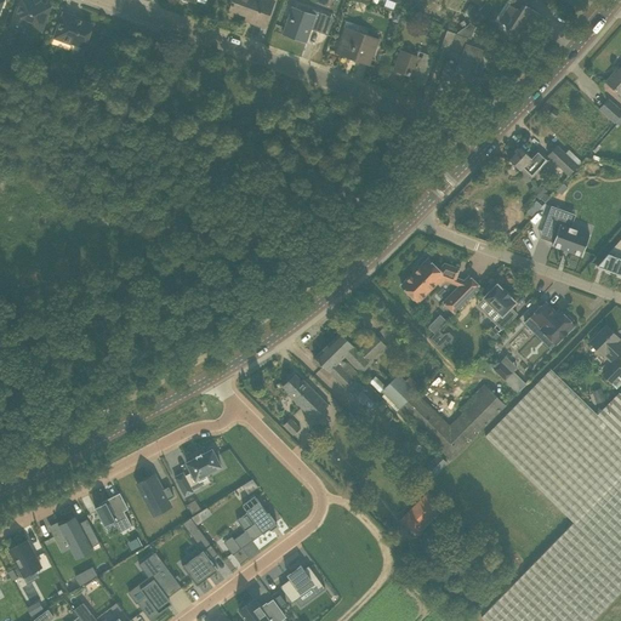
[(29,0),(21,0),(18,9),(11,27),(23,32),(27,24),(41,30),(50,7),(29,0)]
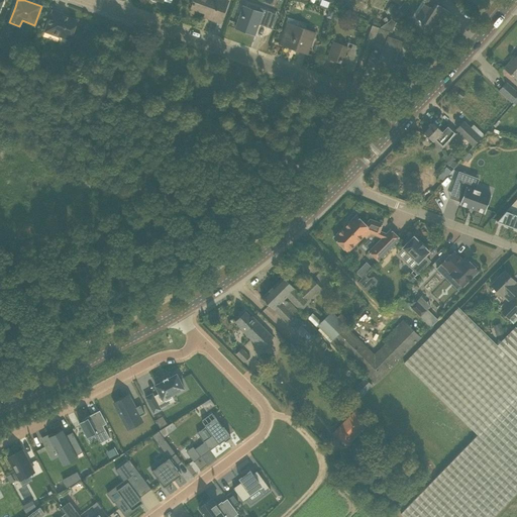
[(226,0),(194,0),(192,8),(213,15),(212,19),(220,22),(229,1),(226,0)]
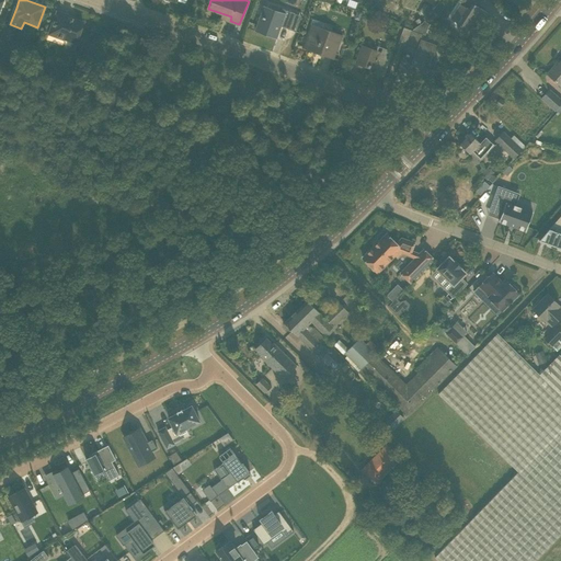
[(458,30),(466,36),(478,18),(483,22),(489,13),(474,6),(471,10),(461,3),(451,19),(460,24),(459,25),(460,25),(458,30)]
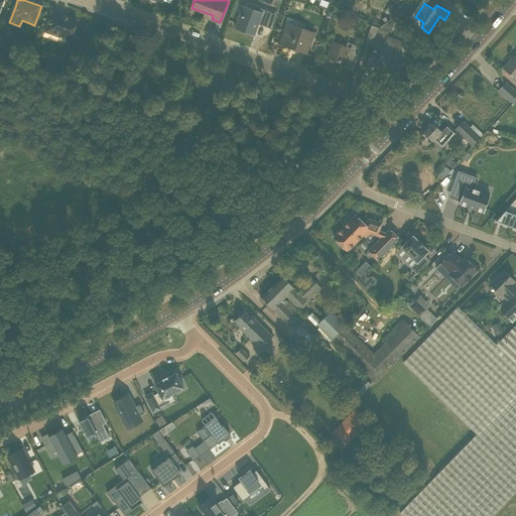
[(258,11),(243,5),(242,5),(235,28),(255,35),(259,24),(266,27),(271,12),(259,7),(258,11)]
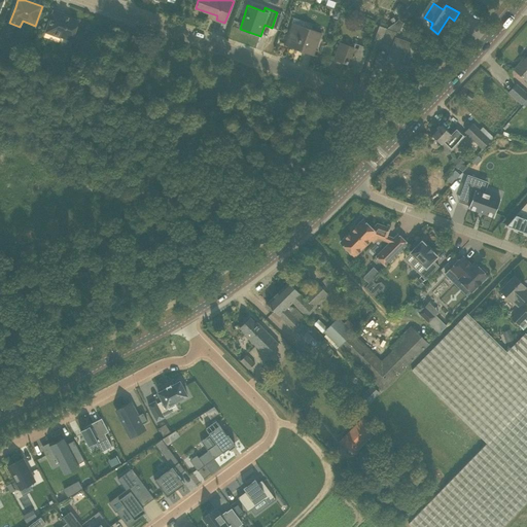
[(76,27),(78,22),(64,16),(65,14),(54,10),(45,32),(53,35),(54,33),(71,39),(73,34),(75,33),(77,29),(76,27)]
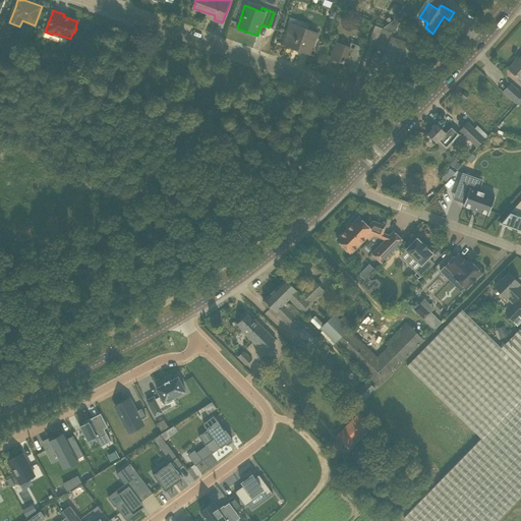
[(405,18),(398,14),(396,18),(403,22),(405,18)]
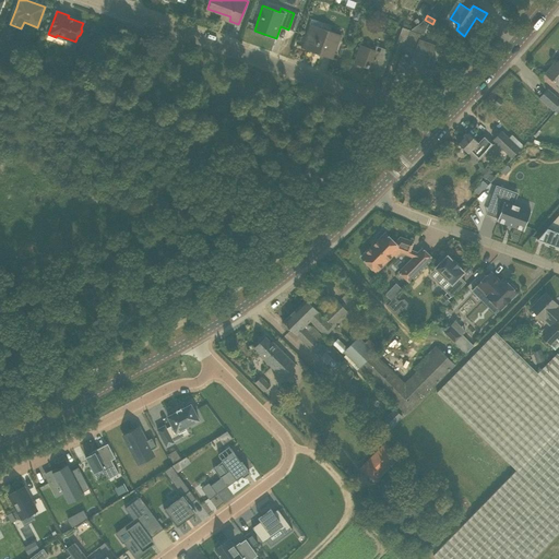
[(313,25),(305,47),(314,51),(314,52),(333,59),(342,36),(313,25)]
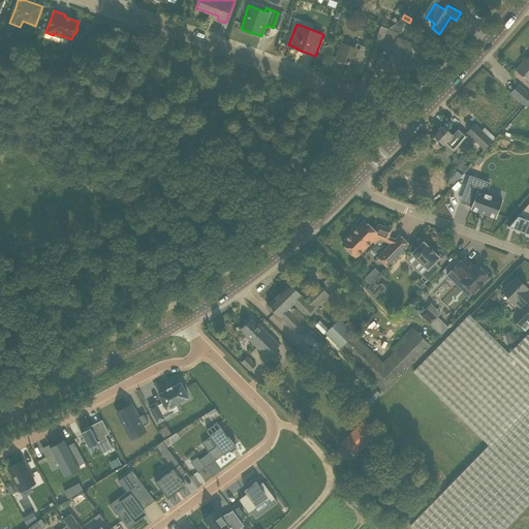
[(376,40),(383,42),(389,29),(380,26),(376,40)]
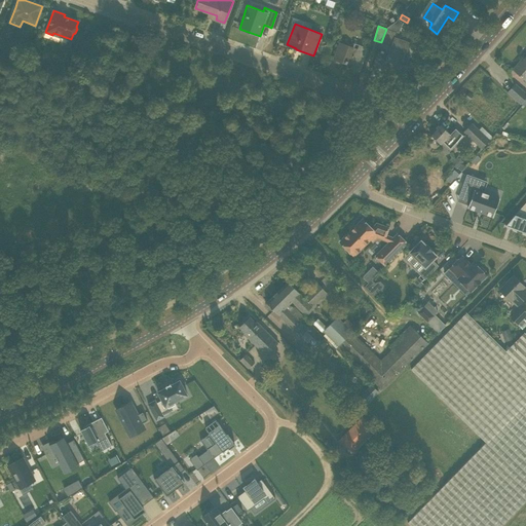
[(396,32),(386,29),(381,42),(390,46),(382,72),(388,74),(389,72),(406,78),(410,67),(408,66),(408,65),(406,64),(406,65),(399,62),(403,50),(408,52),(411,43),(393,37),(396,32)]
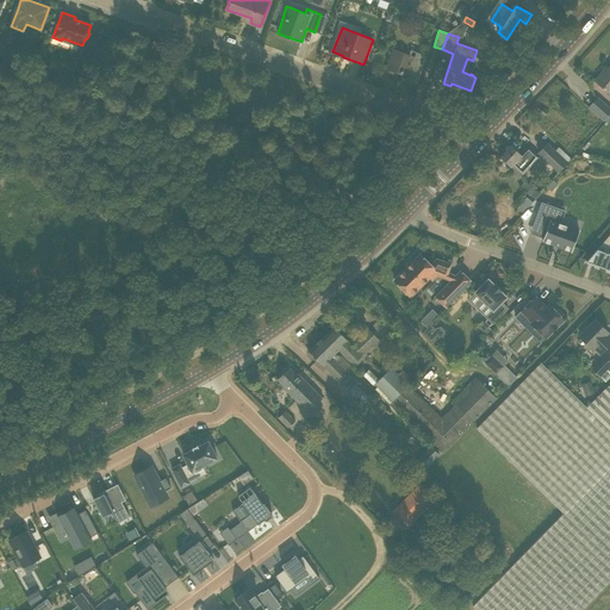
[(50,45),(41,49),(44,56),(54,53),(50,45)]
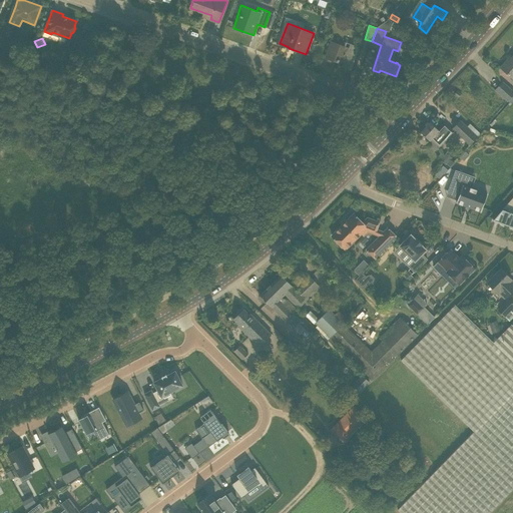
[(332,41),(326,57),(339,62),(339,61),(345,62),(343,67),(351,70),(359,47),(351,44),(350,48),(332,41)]
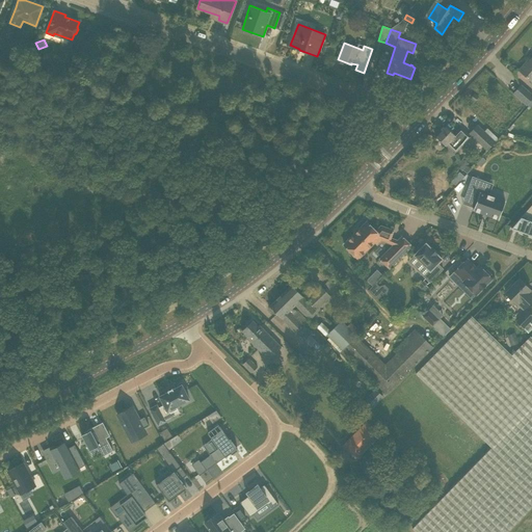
[(531,58),(528,63),(527,61),(520,71),(531,81),(531,58)]
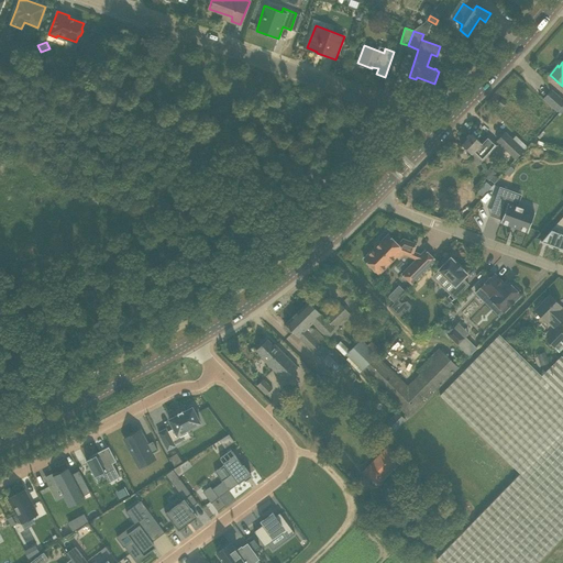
[(542,99),(558,112),(562,105),(562,99),(551,89),(542,99)]
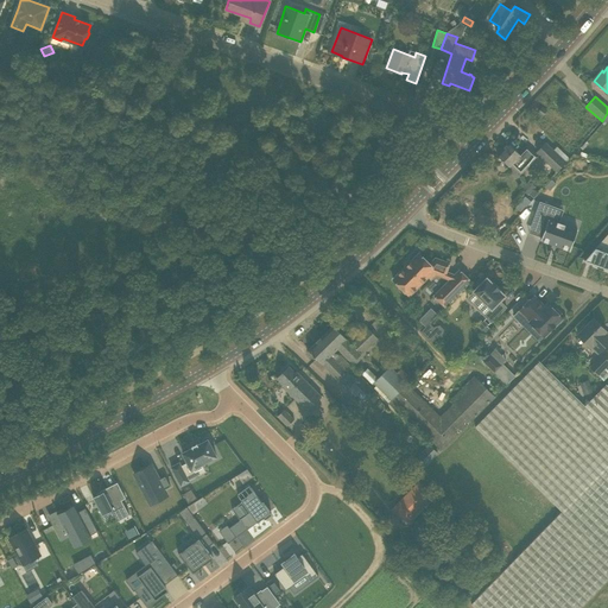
[(537,152),(557,171),(567,162),(546,141),(537,152)]
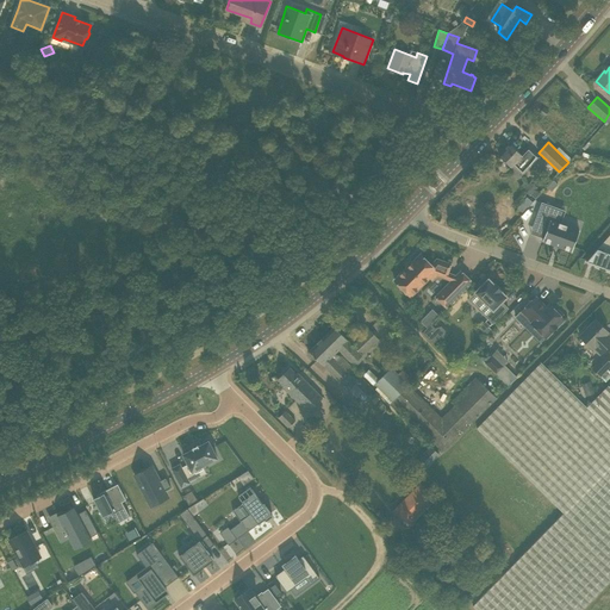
[(510,143),(499,155),(505,161),(505,163),(509,167),(511,167),(512,168),(515,167),(523,175),(540,157),(529,147),(521,154),(510,143)]
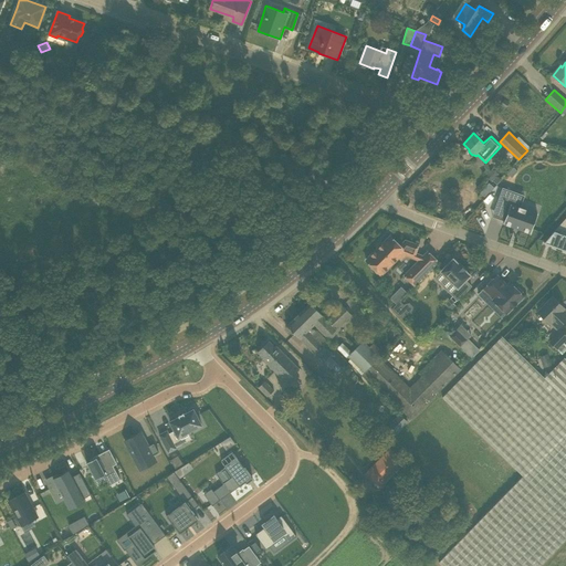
[(517,171),(513,167),(506,174),(512,178),(517,171)]
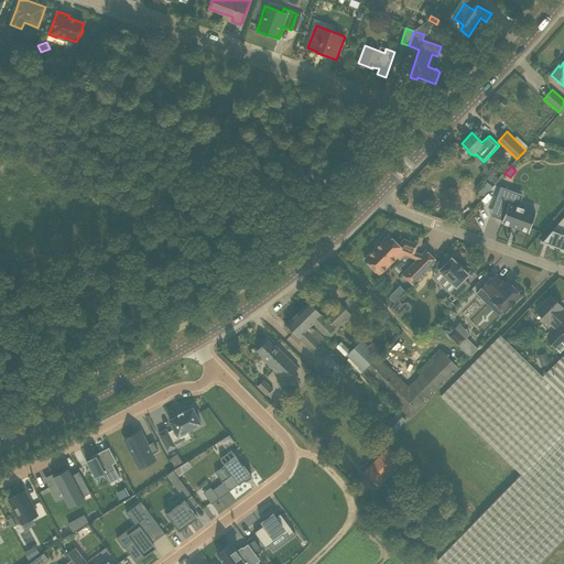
[(448,197),(420,186),(415,196),(445,207),(448,197)]
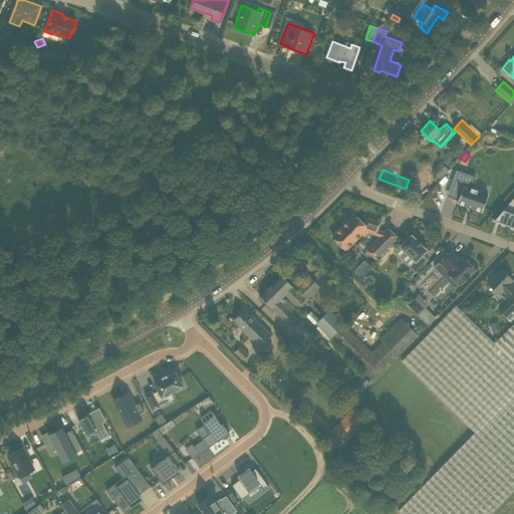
[(468,175),(457,170),(450,187),(459,190),(459,191),(461,192),(458,203),(482,212),(488,194),(464,186),(468,175)]
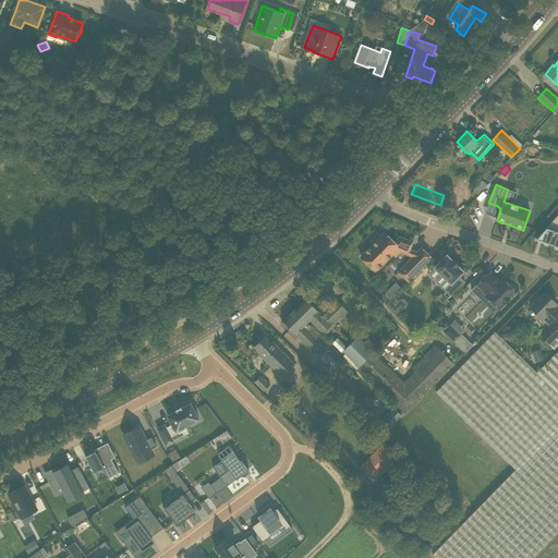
[(557,214),(536,239),(557,246),(557,231),(557,232),(557,231),(557,214)]
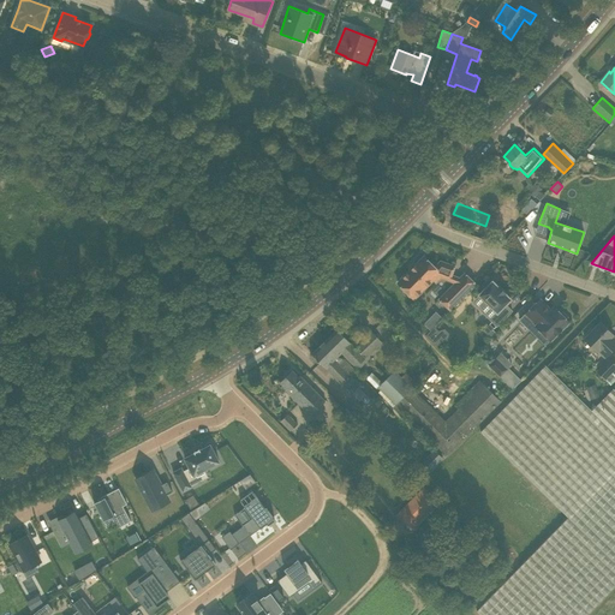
[(398,282),(415,299),(440,273),(451,276),(454,267),(441,262),(435,267),(424,256),(398,282)]
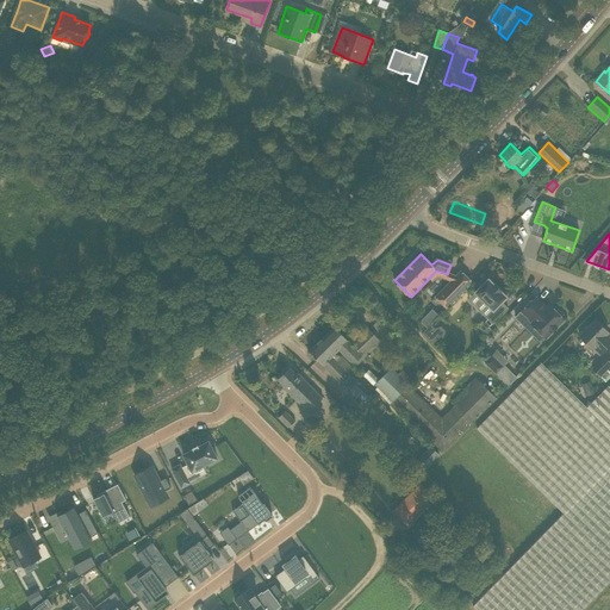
[(439,299),(447,307),(472,281),(461,272),(455,278),(458,280),(439,299)]
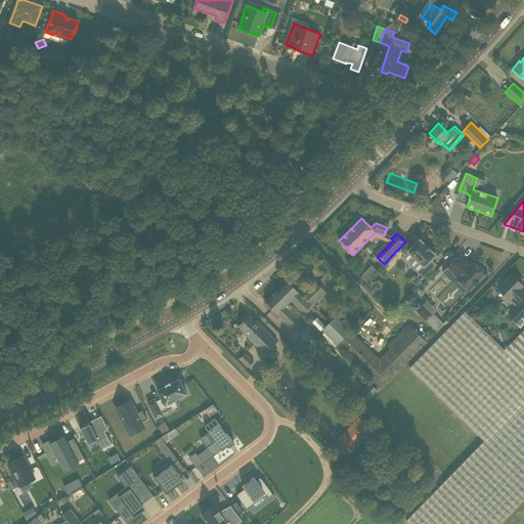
[(408,263),(424,277),(436,264),(431,259),(435,255),(431,250),(425,244),(420,239),(418,242),(416,241),(410,246),(412,247),(408,251),(413,257),(408,263)]
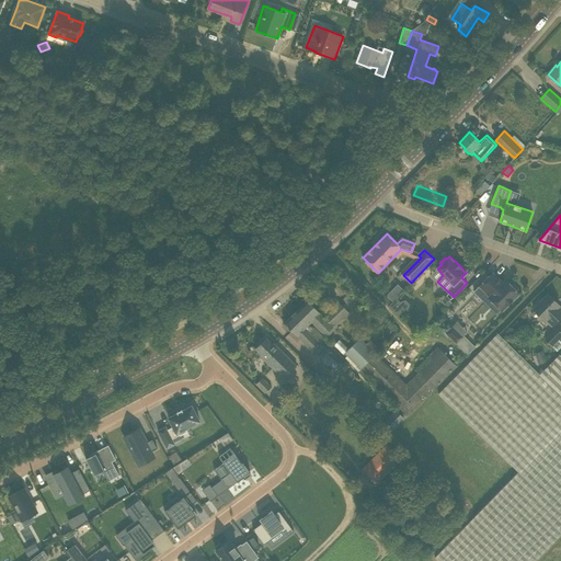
[(492,273),(480,285),(488,293),(485,295),(502,310),(519,294),(517,292),(518,289),(513,284),(512,286),(505,279),(503,283),(492,273)]
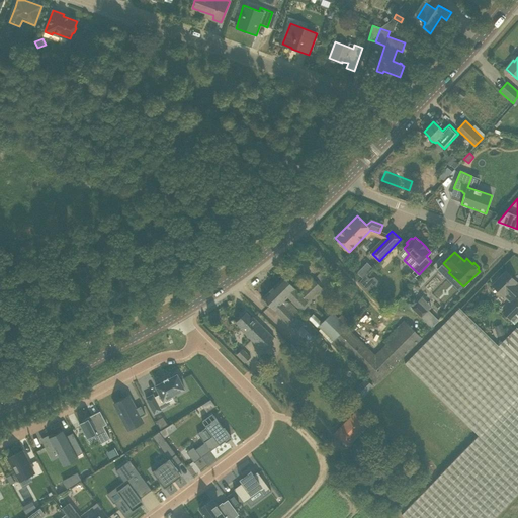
[(511,299),(517,291),(517,285),(515,283),(517,282),(506,271),(499,278),(498,277),(493,282),(494,284),(493,285),(503,295),(504,294),(510,300),(511,300),(511,299)]
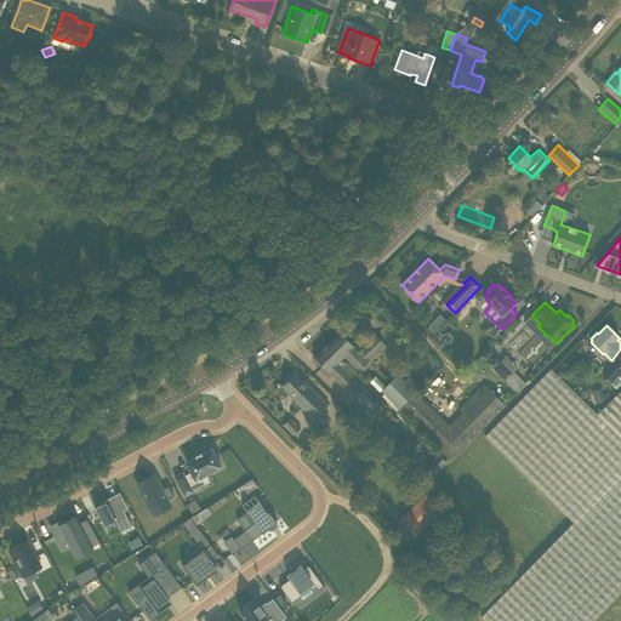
[(493,339),(497,332),(499,332),(494,328),(488,334),(493,339)]
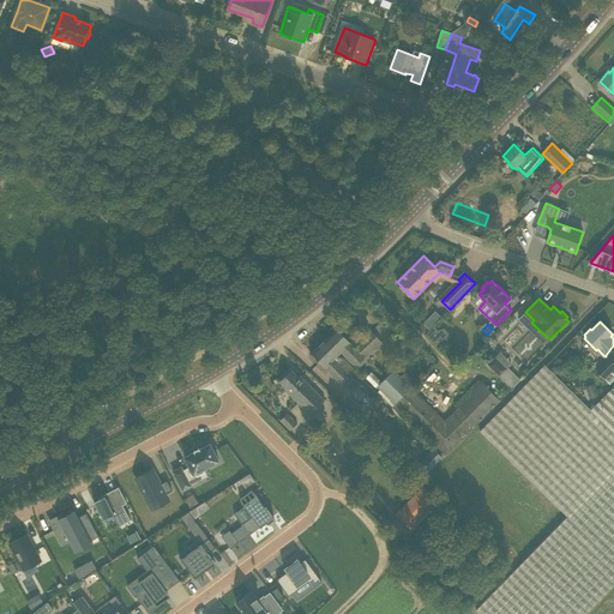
[(425,335),(437,345),(440,342),(447,339),(449,333),(444,329),(438,330),(434,326),(425,335)]
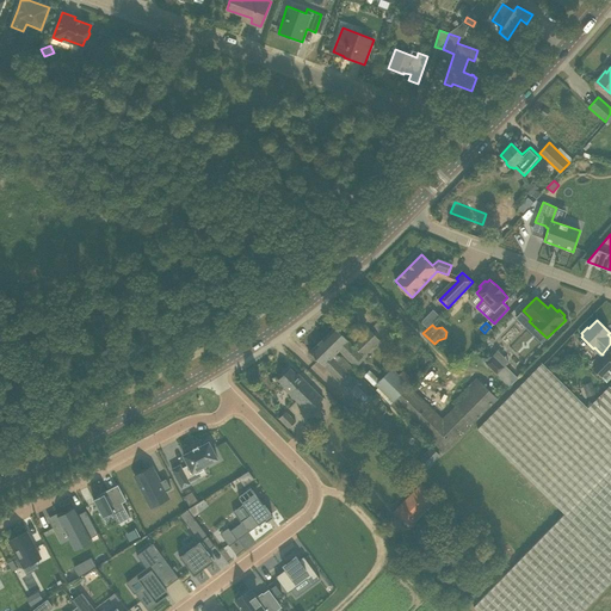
[(316,327),(307,337),(314,344),(323,334),(316,327)]
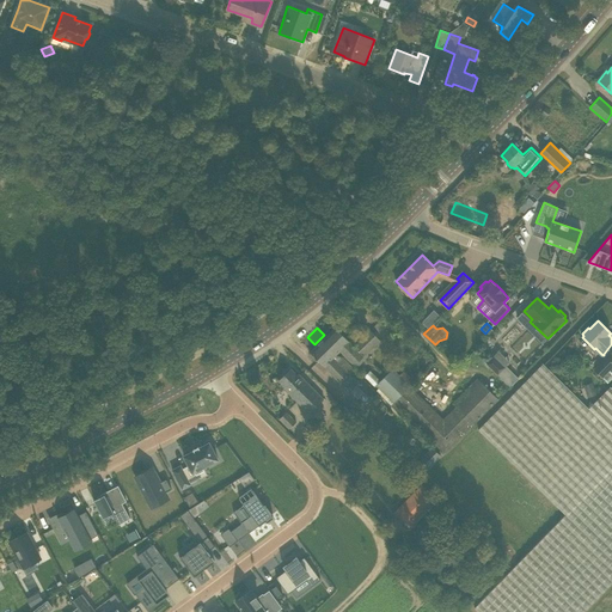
[(342,356),(337,361),(332,356),(340,350),(355,366),(356,365),(357,367),(363,361),(362,359),(363,357),(379,341),(369,330),(353,347),(348,342),(349,342),(336,328),(311,353),(310,355),(316,361),(317,359),(343,386),(357,372),(342,356)]
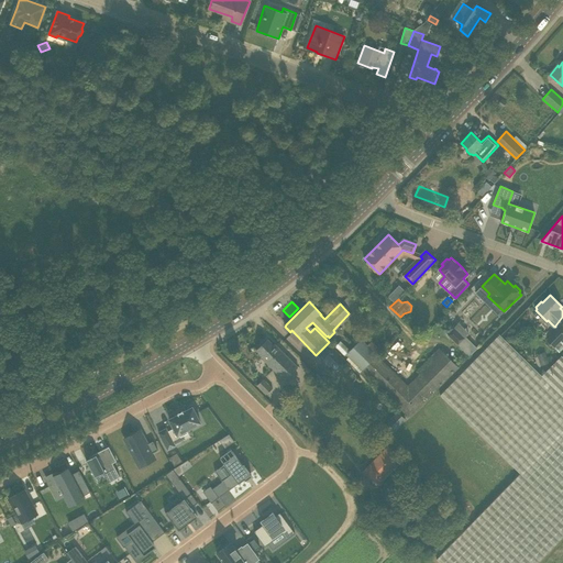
[(454,328),(448,334),(457,344),(464,338),(454,328)]
